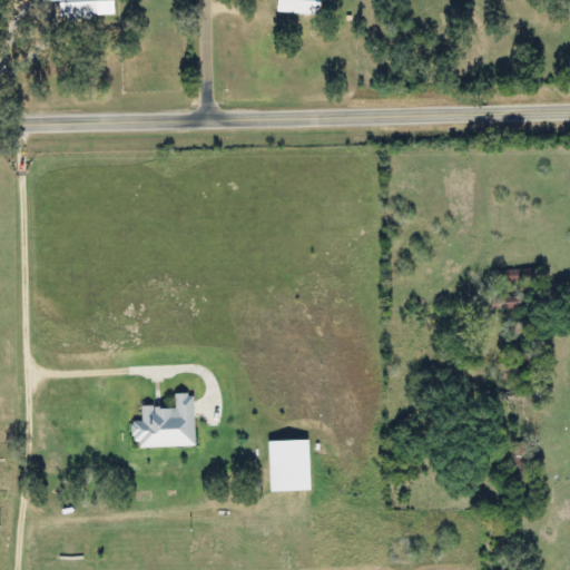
[(41,0),(42,1),(59,0),(59,20),(99,19),(98,0),(41,0)]
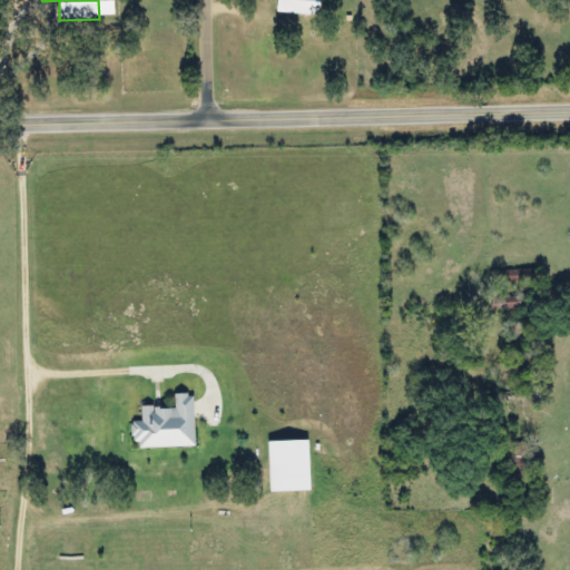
[(320,0),(277,0),(276,12),(318,16),(320,0)]
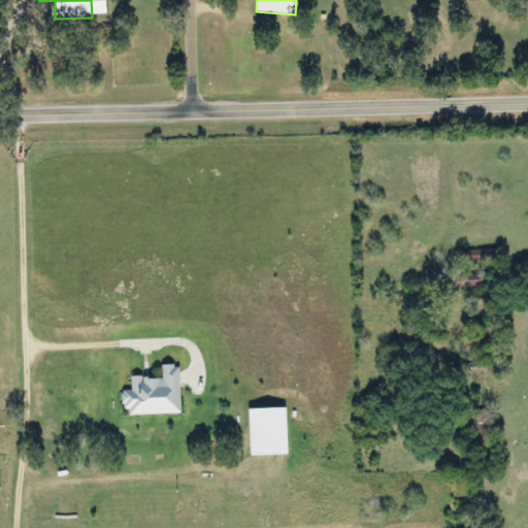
[(501,249),(460,249),(460,260),(501,260),(501,249)]
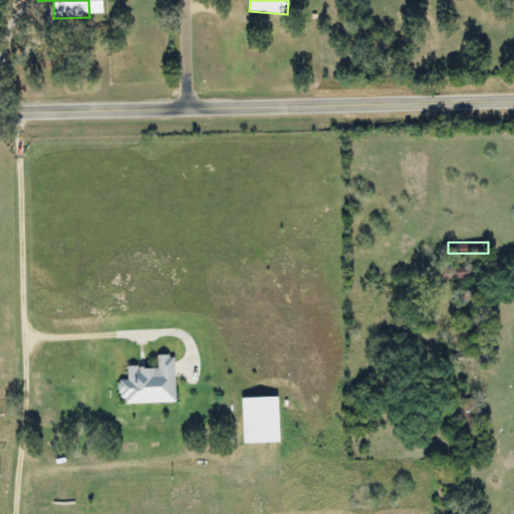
[(475,265),(446,265),(446,276),(475,276),(475,265)]
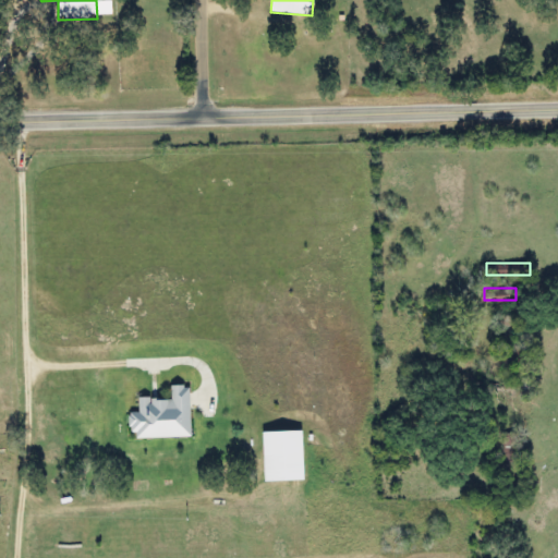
[(303,429),(262,429),(262,480),(303,480),(303,429)]
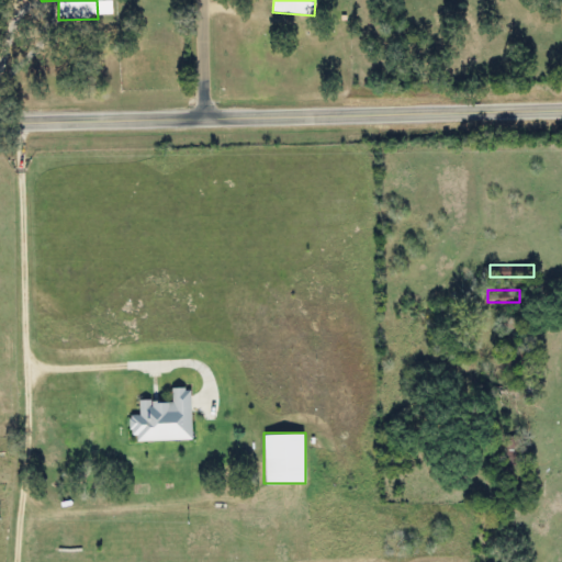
[(524,498),(525,435),(507,435),(506,498),(524,498)]
